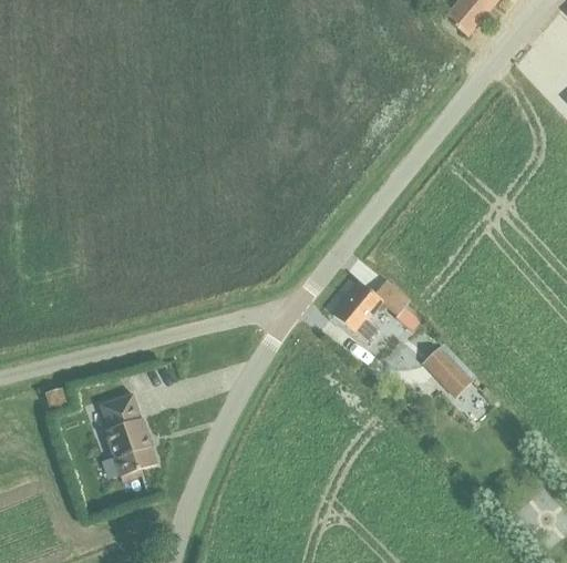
[(493,2),(491,0),(459,0),(445,16),(466,33),(493,2)]
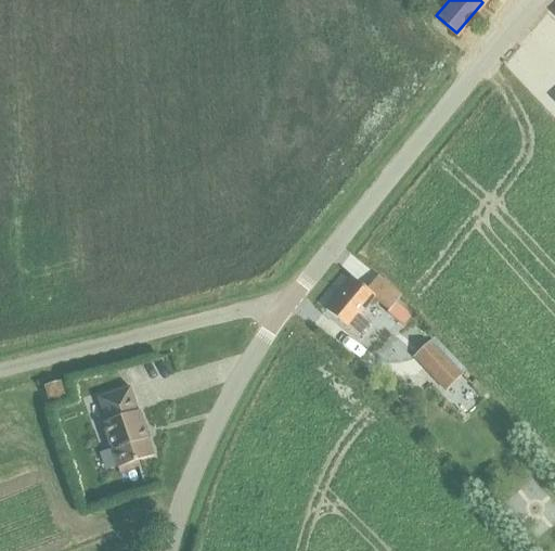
[(370,320),(360,312),(374,294),(389,307),(387,309),(403,323),(412,314),(395,299),(401,293),(377,273),(366,286),(351,274),(325,307),(358,334),(370,320)]
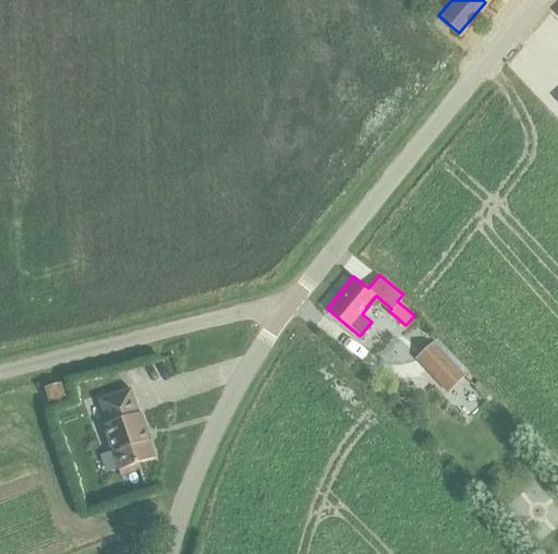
[(463,374),(450,361),(432,340),(416,354),(435,375),(449,389),(463,374)]
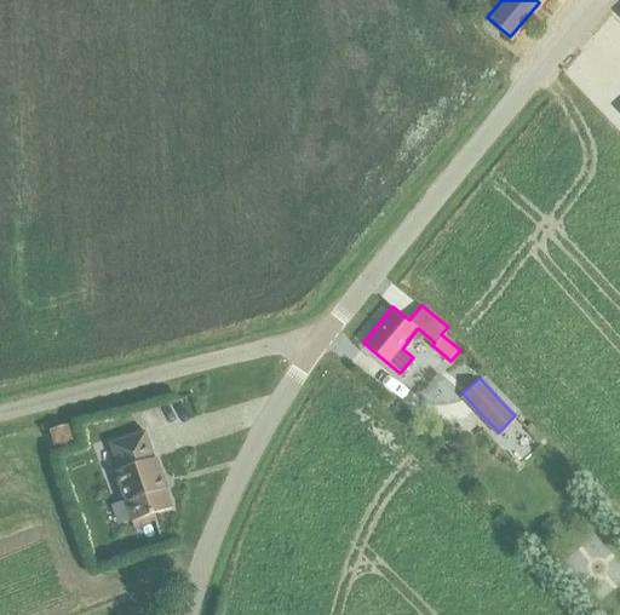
[(57,443),(73,438),(69,423),(52,427),(57,443)]
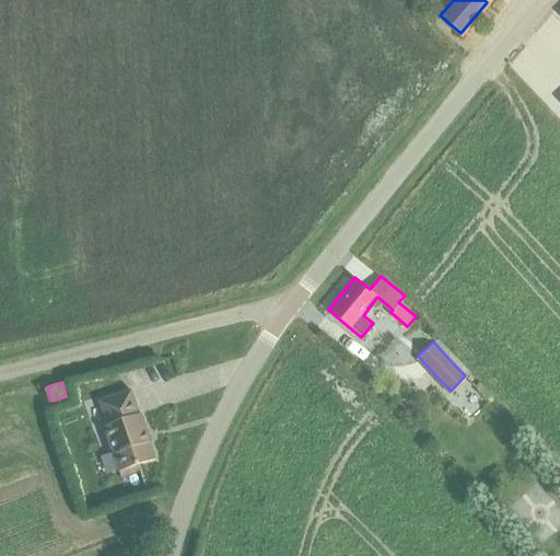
[(154,456),(149,440),(150,439),(140,410),(139,412),(130,386),(98,398),(106,423),(103,424),(118,468),(154,456)]
